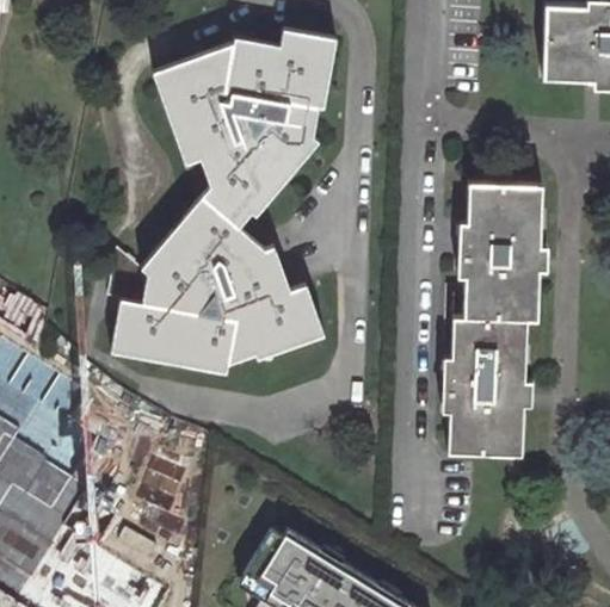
[(609,0),(604,0),(604,8),(546,6),(542,81),(609,84),(609,0)]
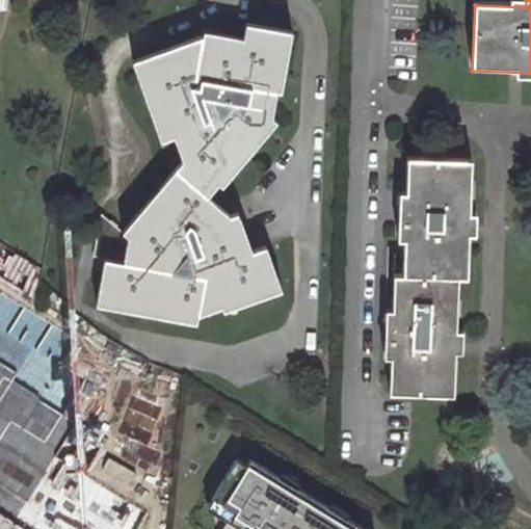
[(184,161),(125,232),(132,237),(128,262),(106,259),(99,306),(197,322),(198,315),(221,307),(223,311),(281,289),(265,245),(251,250),(237,213),(230,215),(208,196),(218,183),(222,187),(276,123),(271,118),(276,93),(280,94),(292,34),(246,27),(243,42),(204,35),(204,40),(132,61),(163,143),(177,140),(184,161)]
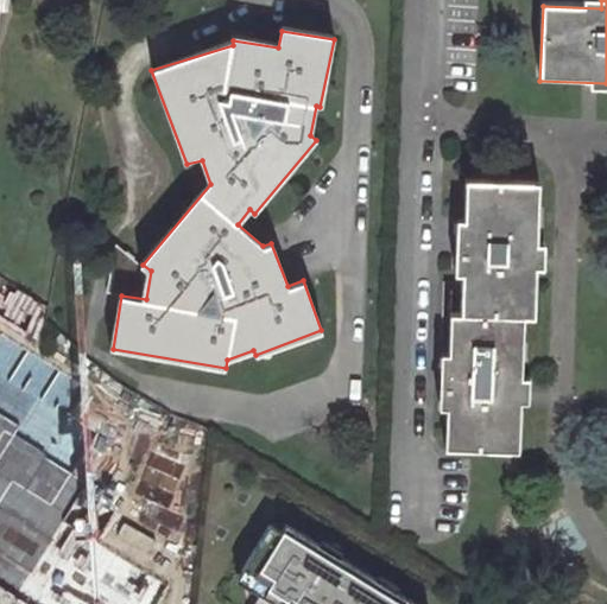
[(460,322),(523,324),(533,324),(539,190),(466,188),(463,245),(455,245),(454,262),(462,264),(460,322)]
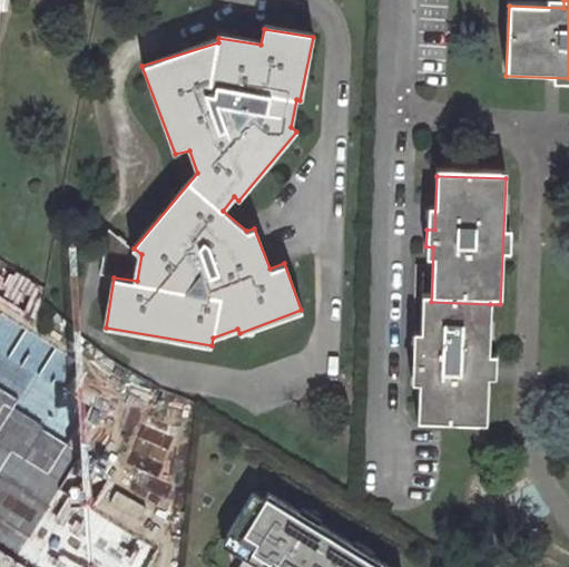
[(141,254),(134,248),(111,230),(102,276),(114,277),(137,281),(141,254)]
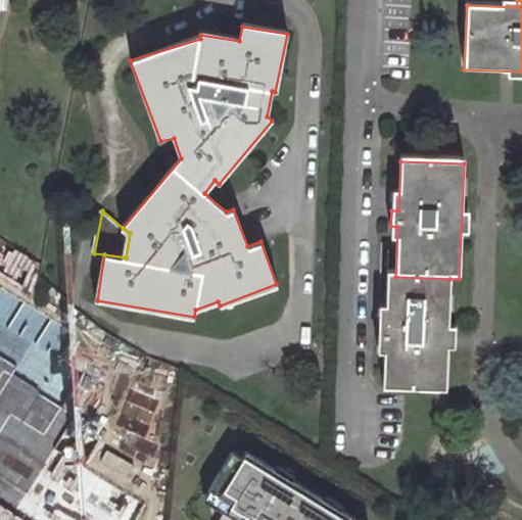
[(449,279),(395,277),(387,276),(385,326),(378,326),(377,340),(384,341),(381,391),(444,394),(449,279)]
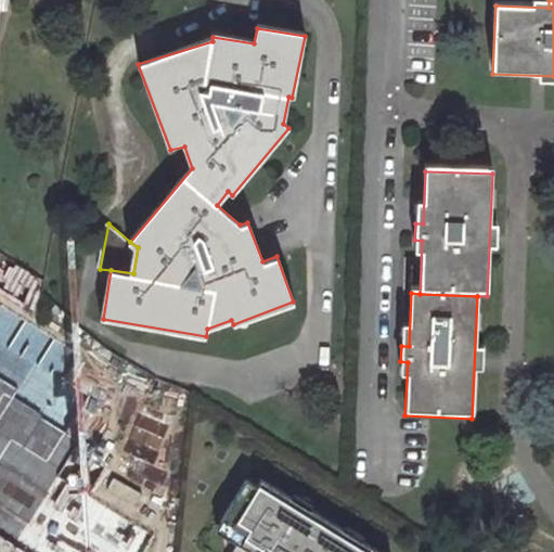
[(0,411),(9,385),(0,382),(0,411)]
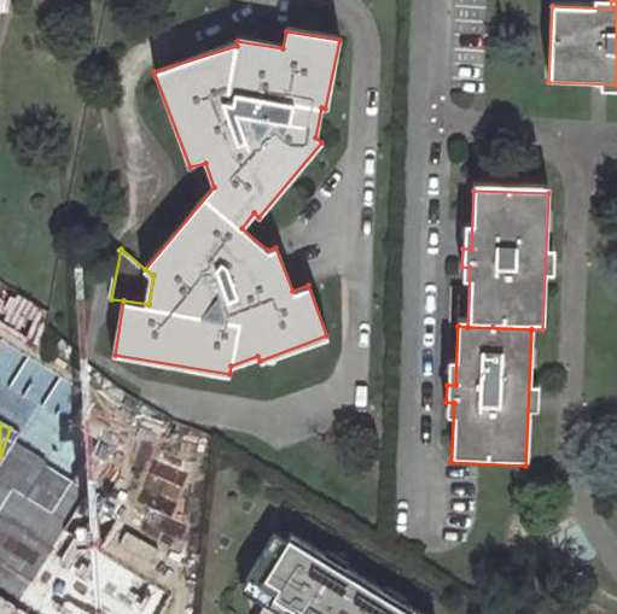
[(325,557),(292,538),(287,545),(275,538),(248,583),(274,600),(267,609),(272,613),(417,613),(401,604),(399,609),(379,597),(383,592),(344,569),(342,574),(322,562),(325,557)]
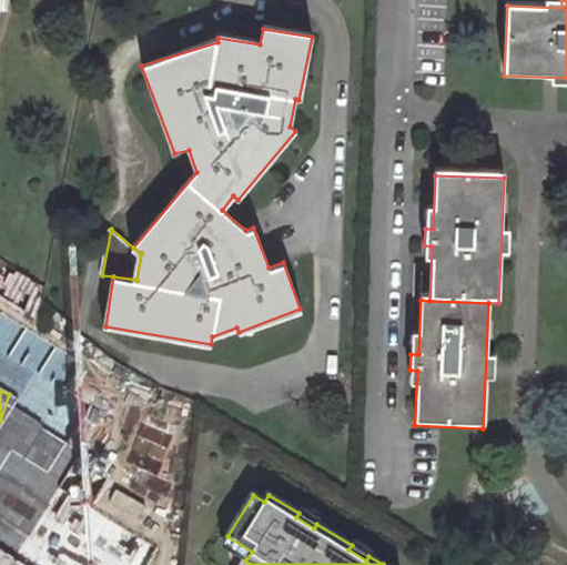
[(299,513),(296,517),(314,528),(316,524),(299,513)]
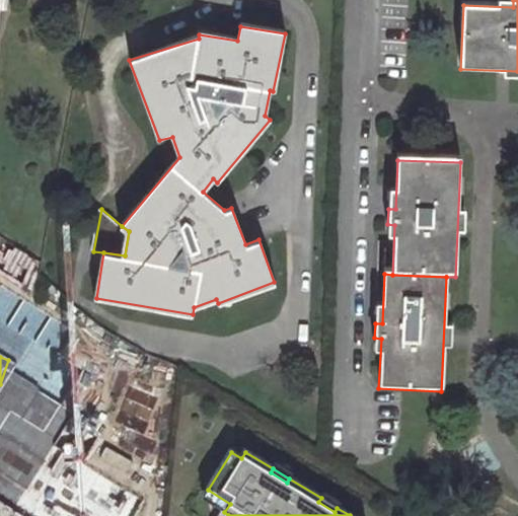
[(202,499),(224,512),(230,504),(208,490),(202,499)]
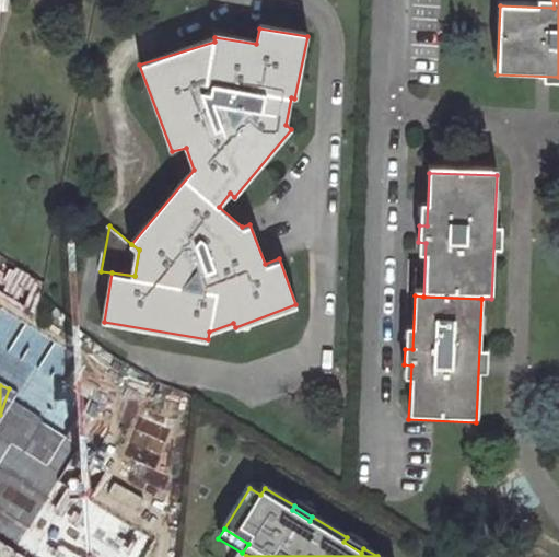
[(363,548),(347,537),(344,542),(361,553),(363,548)]
